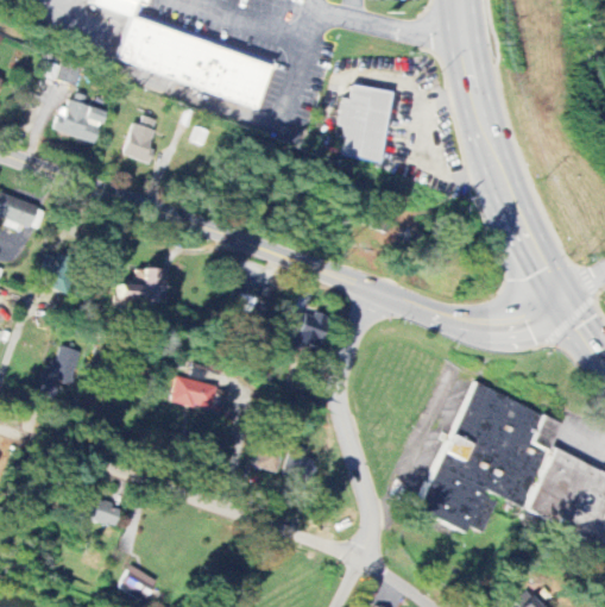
[(145,20),(150,0),(92,0),(90,4),(131,16),(117,63),(259,105),(273,58),(145,20)]
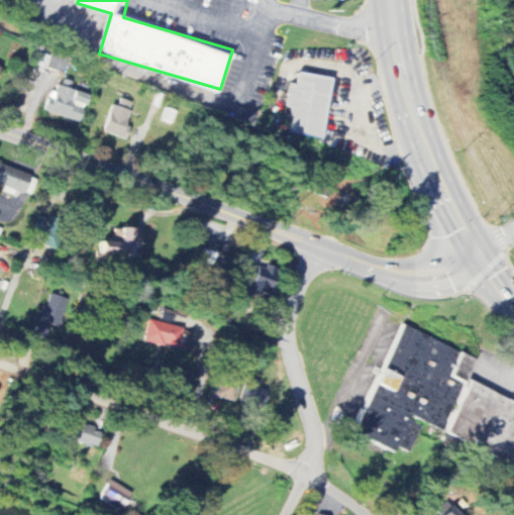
[(324,138),(334,78),(300,72),(298,84),(292,83),(289,106),(294,107),(289,132),(324,138)]
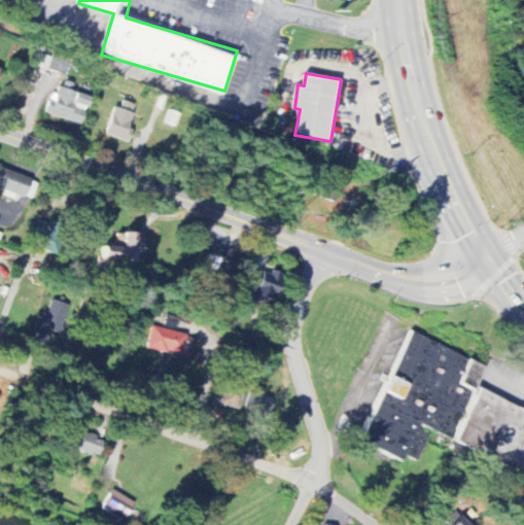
[(83,125),(92,97),(74,91),(76,83),(67,80),(65,88),(57,84),(47,113),(83,125)]
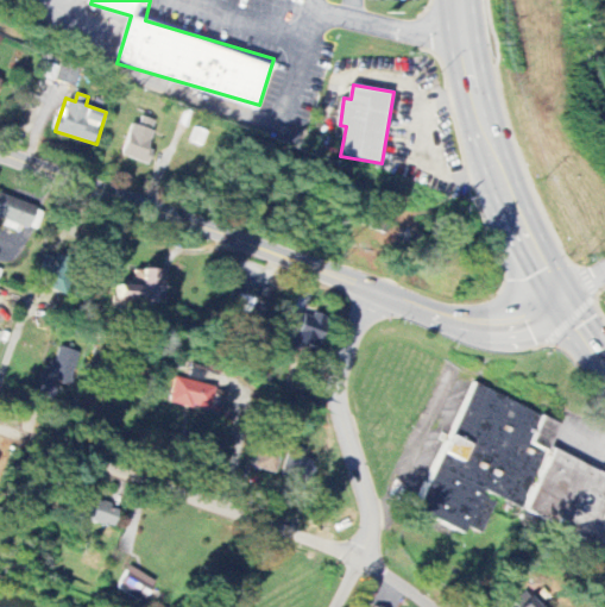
[(151,162),(155,150),(151,149),(158,119),(143,116),(142,125),(132,123),(125,156),(151,162)]
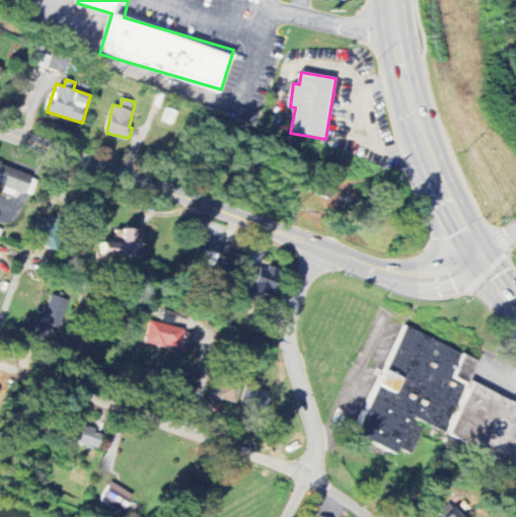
[(33,174),(0,163),(0,187),(16,192),(16,191),(27,194),(33,174)]
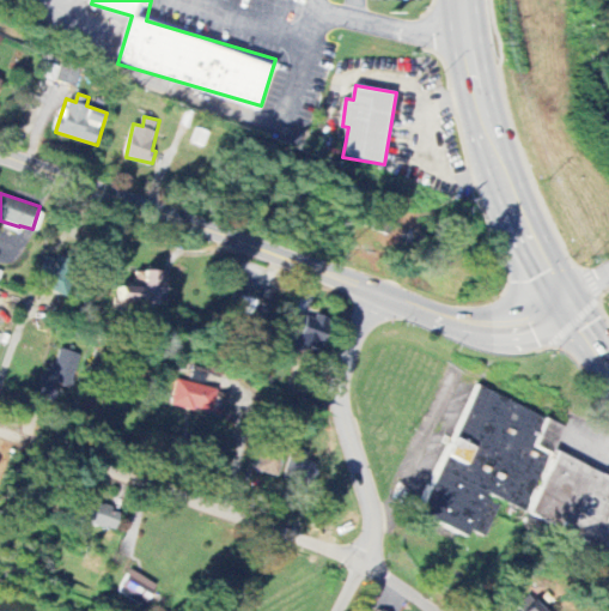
[(120,284),(120,307),(160,308),(162,270),(136,270),(136,285),(120,284)]
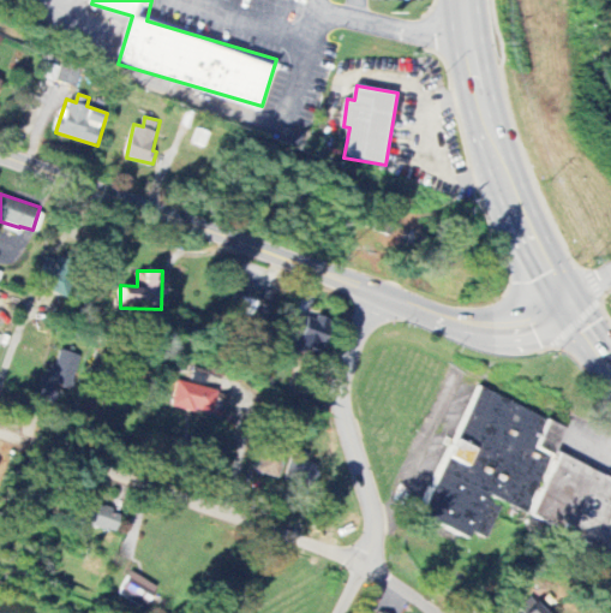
[(239,285),(233,310),(256,316),(262,291),(239,285)]
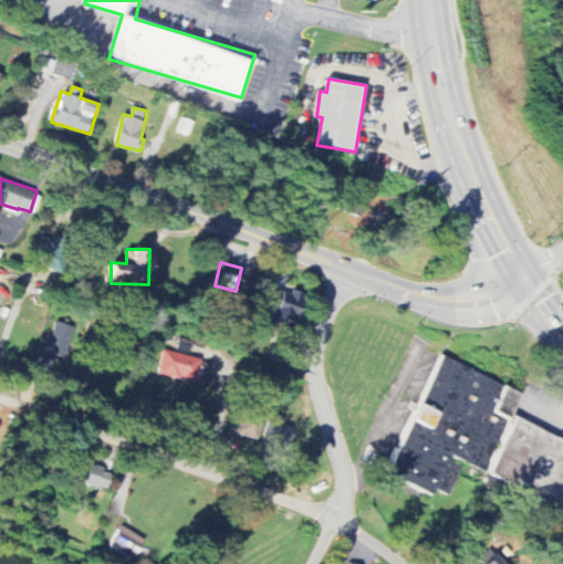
[(268,319),(301,324),(305,295),(271,291),(268,319)]
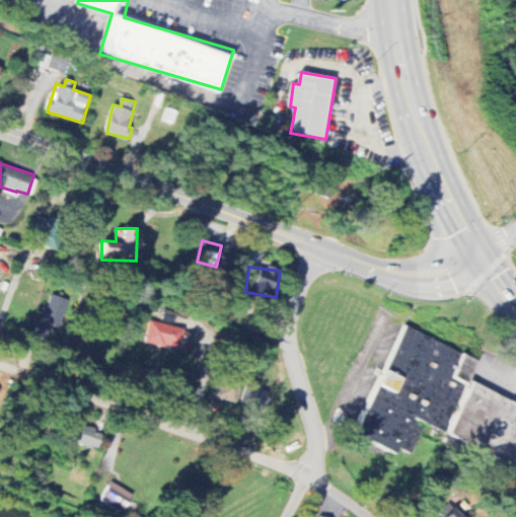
[(42,322),(38,320),(32,336),(46,340),(51,326),(61,329),(70,300),(51,294),(42,322)]
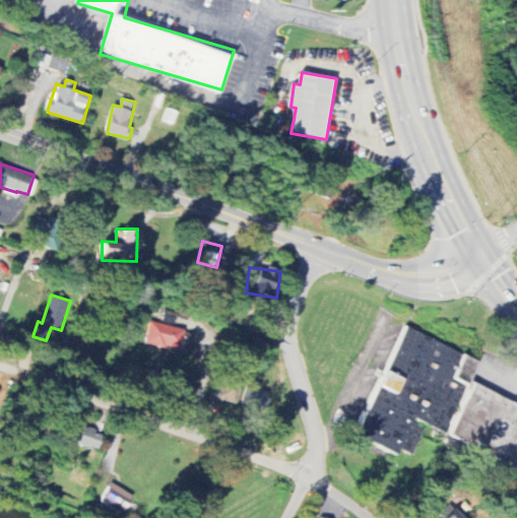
[(185,330),(152,320),(146,341),(179,350),(185,330)]
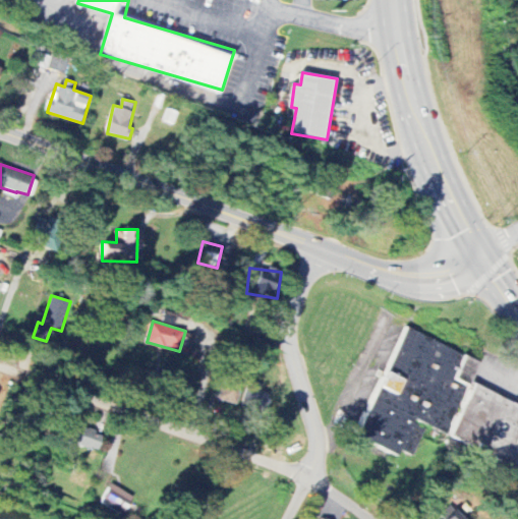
[(215,386),(213,393),(219,395),(218,399),(236,405),(243,386),(226,380),(224,389),(215,386)]
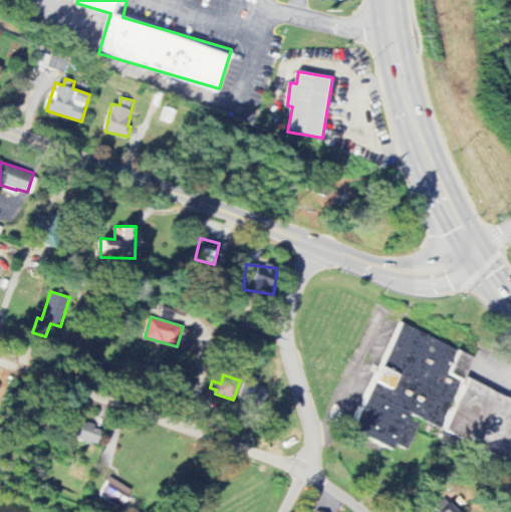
[(239,399),(260,408),(267,389),(257,386),(260,378),(249,374),(239,399)]
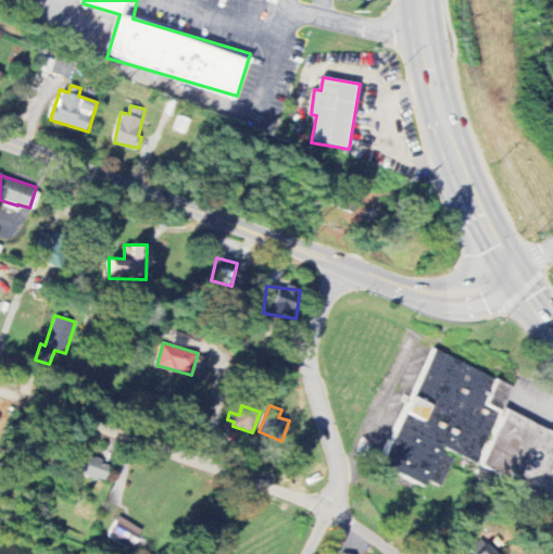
[(104,481),(111,462),(78,451),(72,470),(104,481)]
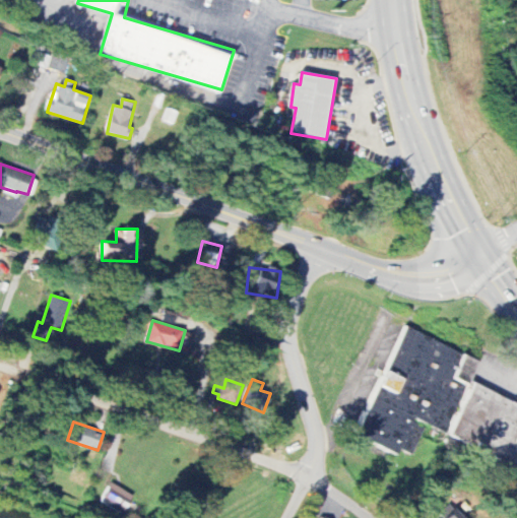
[(103,502),(128,512),(135,493),(111,482),(103,502)]
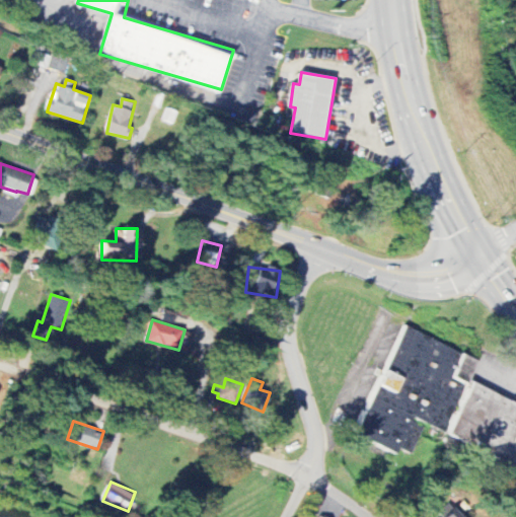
[(465,516),(457,507),(444,516),(465,516)]
